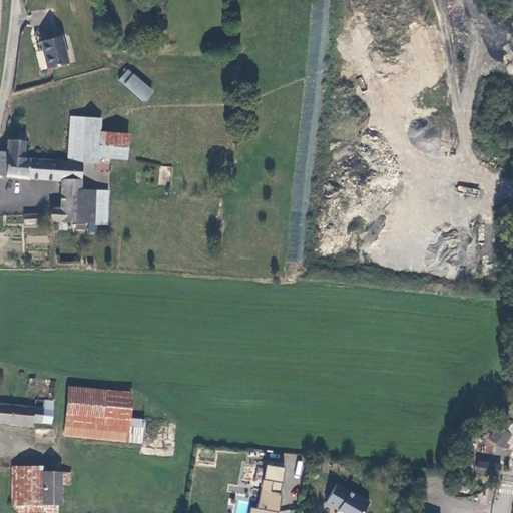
[(47,68),(50,68),(68,63),(61,36),(40,41),(47,68)]
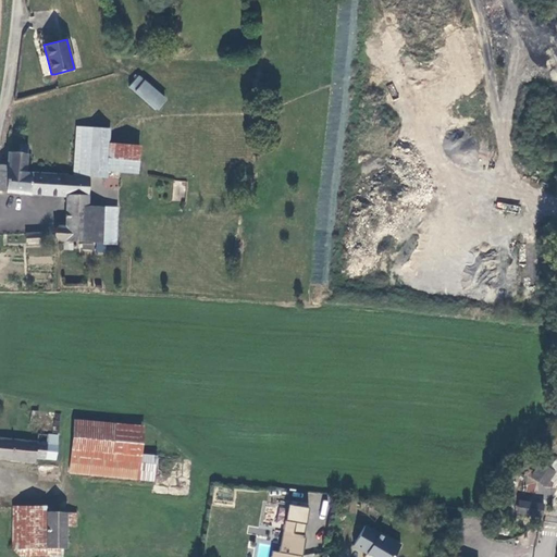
[(141,99),(162,98),(137,76),(128,87),(141,99)]
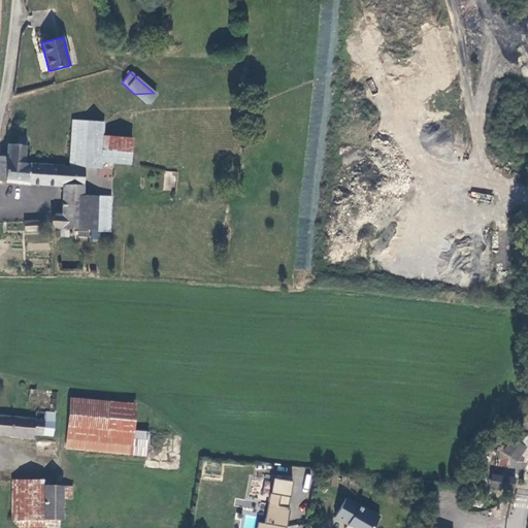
[(134,94),(146,104),(155,94),(154,93),(134,94)]
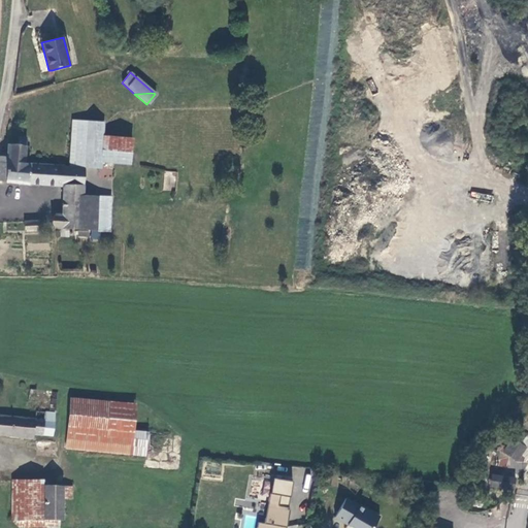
[(103,131),(90,133),(90,122),(73,121),(70,168),(85,168),(85,167),(100,168),(100,162),(130,164),(133,126),(112,125),(103,131)]
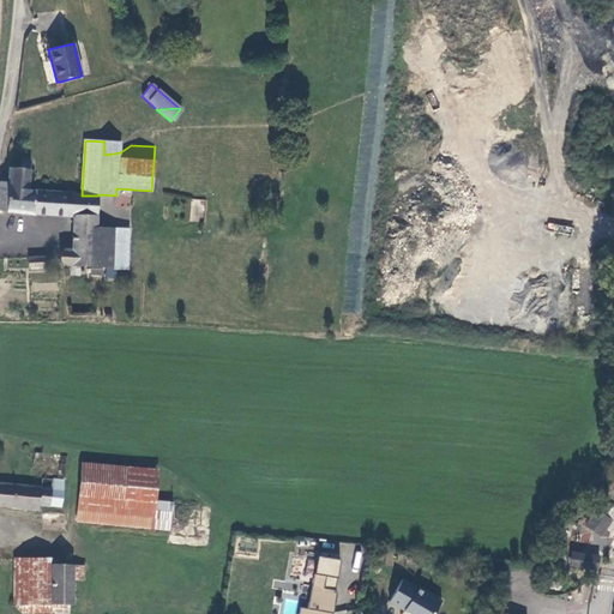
[(0,210),(34,214),(34,191),(29,191),(30,170),(10,169),(8,182),(0,181),(0,210)]
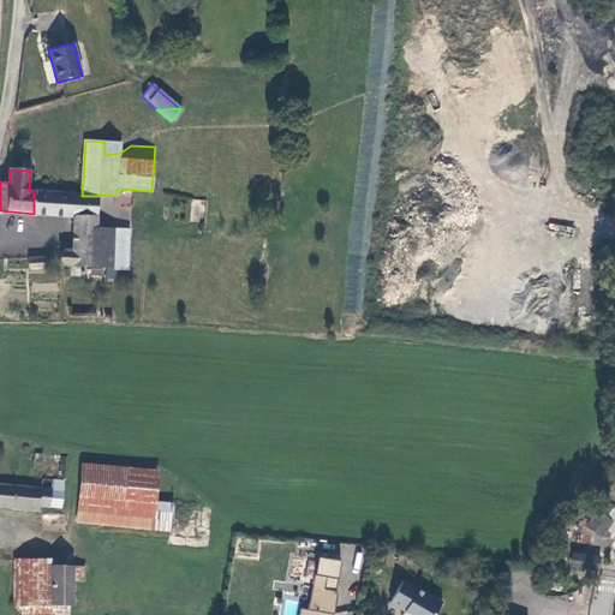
[(76,193),(34,191),(34,214),(73,218),(97,218),(99,196),(82,196),(75,195),(76,193)]
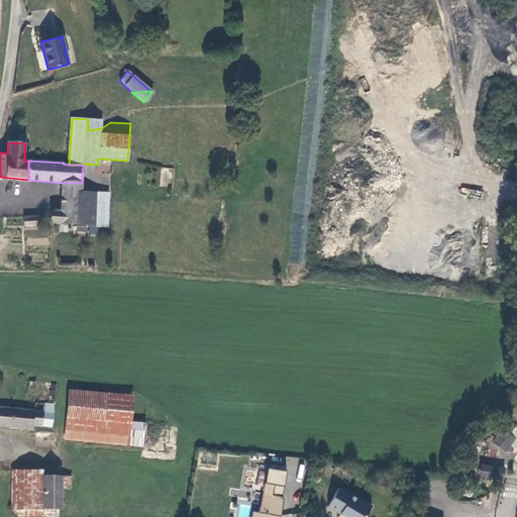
[(81,192),(82,183),(62,183),(62,191),(81,192)]
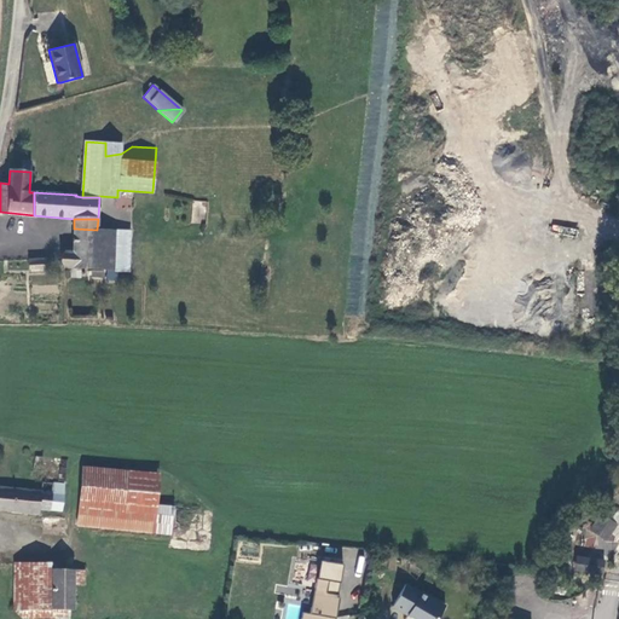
[(114,271),(115,230),(97,230),(74,229),(73,252),(67,252),(63,254),(62,255),(61,258),(61,261),(61,264),(63,266),(65,268),(67,268),(114,271)]
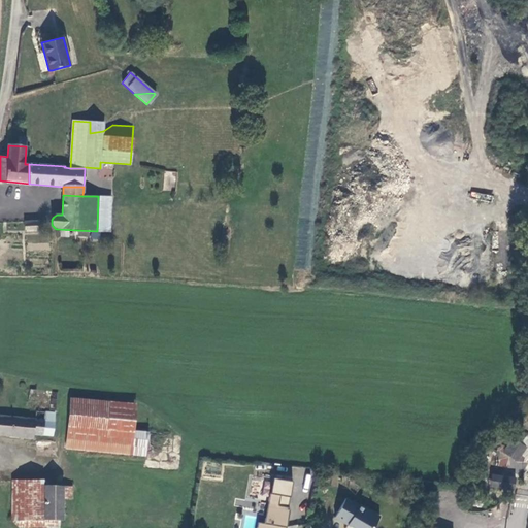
[(110,232),(111,197),(98,196),(97,231),(110,232)]
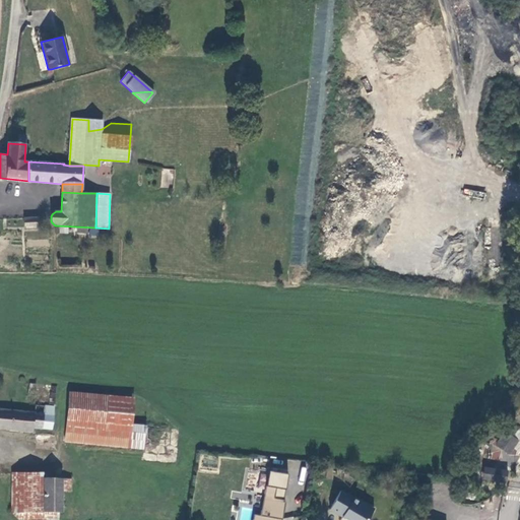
[(39,226),(39,217),(23,218),(24,228),(39,226)]
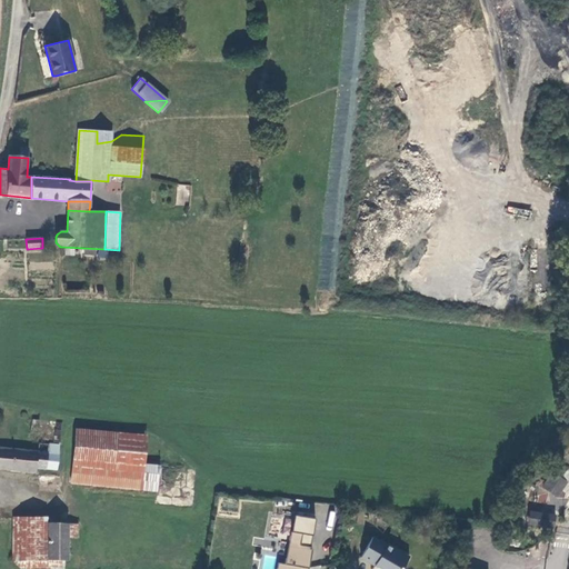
[(71,482),(133,488),(158,491),(160,466),(143,465),(146,436),(76,429),(71,482)]
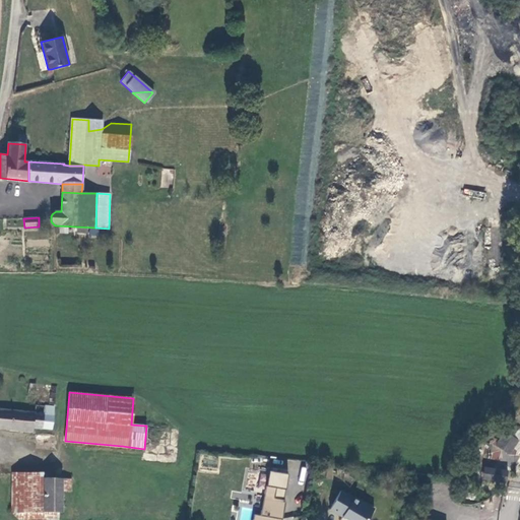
[(42,429),(42,428),(45,405),(36,405),(35,412),(0,408),(0,428),(33,432),(34,428),(42,429)]
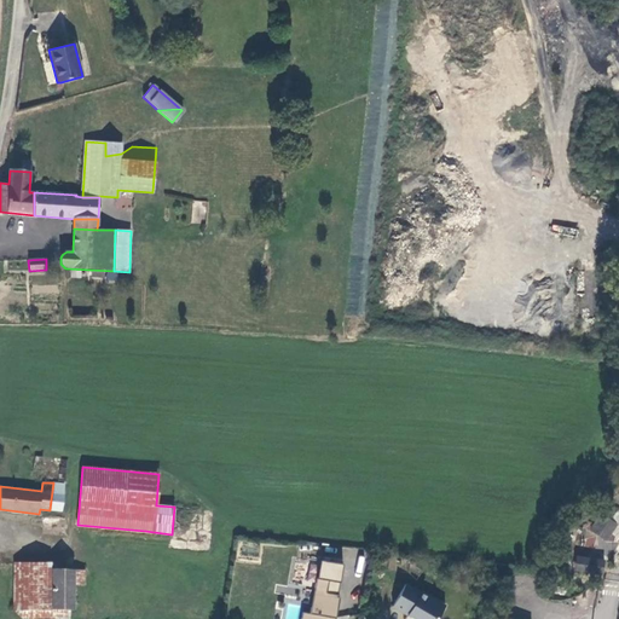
[(61,510),(64,485),(53,482),(50,509),(61,510)]
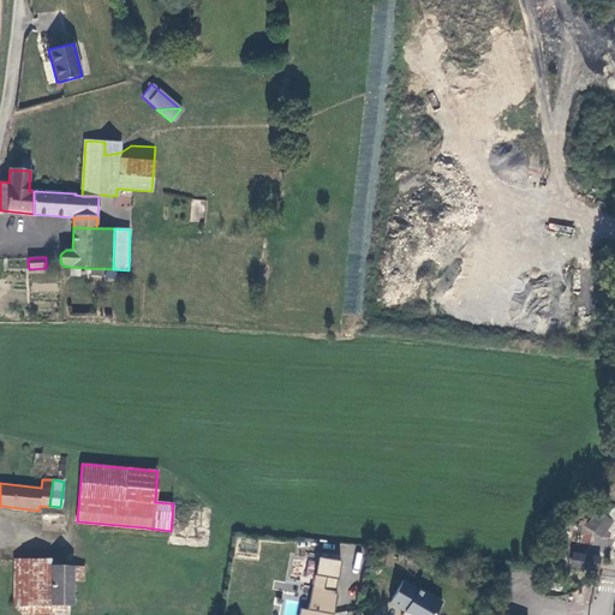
[(597,512),(589,524),(596,529),(593,531),(602,536),(611,521),(597,512)]
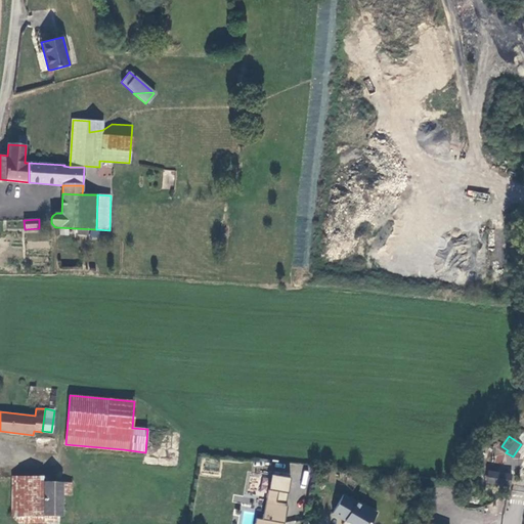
[(491,471),(487,471),(485,483),(494,485),(495,479),(490,478),(491,471)]
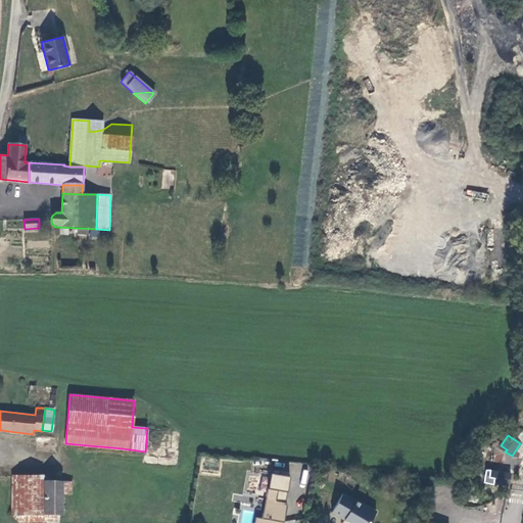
[(511,473),(490,470),(489,477),(494,478),(493,484),(509,486),(511,473)]
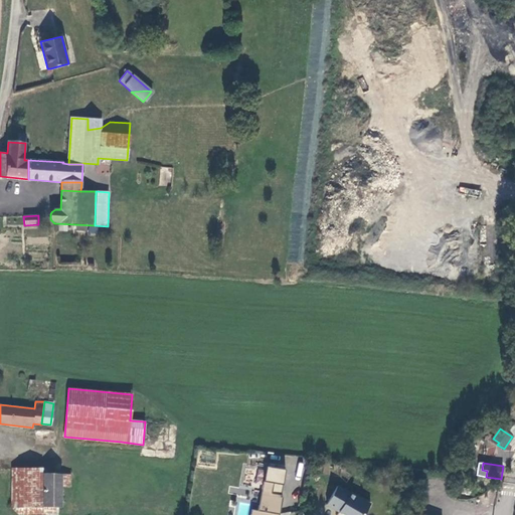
[(251,509),(250,514),(279,514),(285,469),(265,467),(261,510),(251,509)]
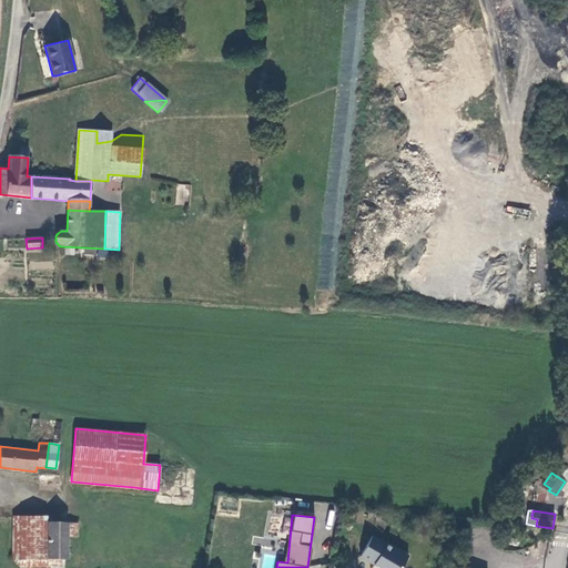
[(13,517),(13,559),(48,558),(48,523),(48,517),(13,517)]
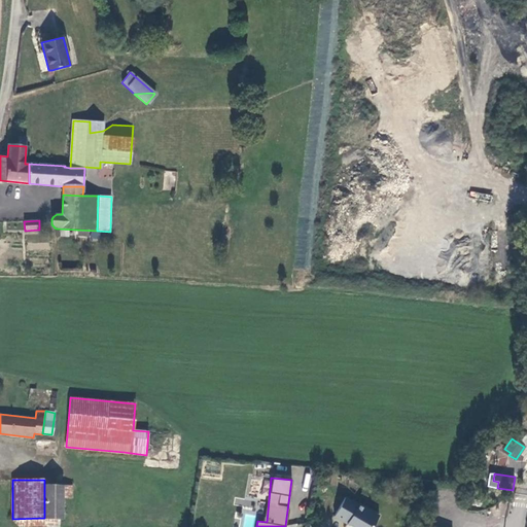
[(63,497),(63,485),(44,485),(44,518),(63,519),(63,497)]
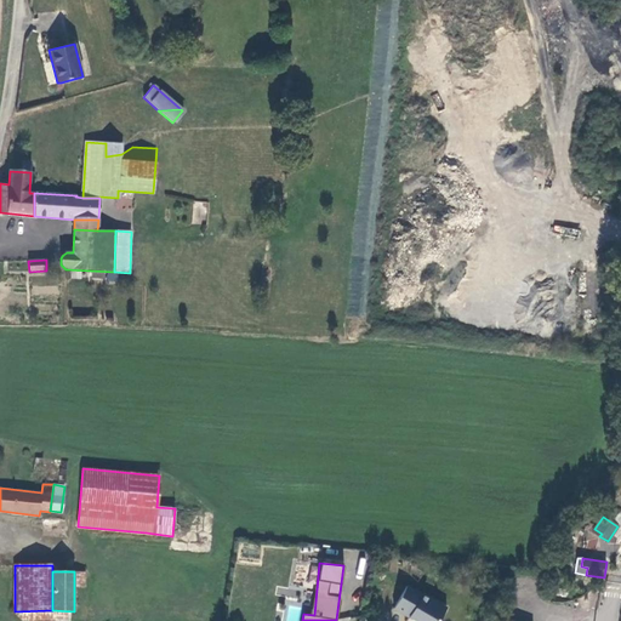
[(74,571),(74,586),(84,586),(84,571),(74,571)]
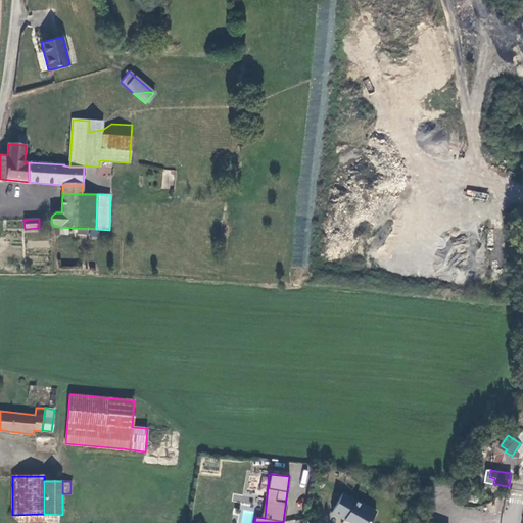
[(369,522),(376,512),(363,505),(362,505),(342,494),(331,513),(344,520),(342,522),(352,522),(369,522)]
